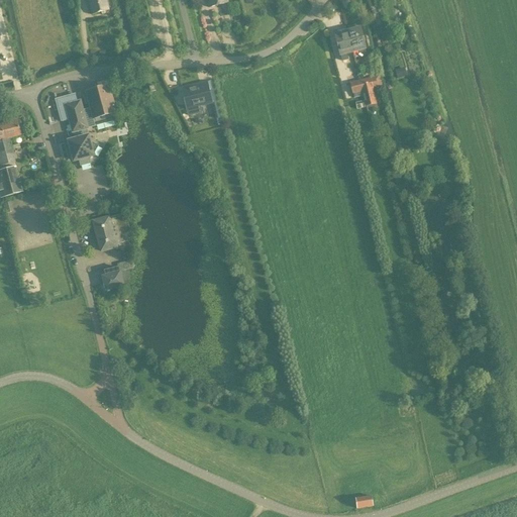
[(88,0),(92,15),(108,11),(104,0),(88,0)]
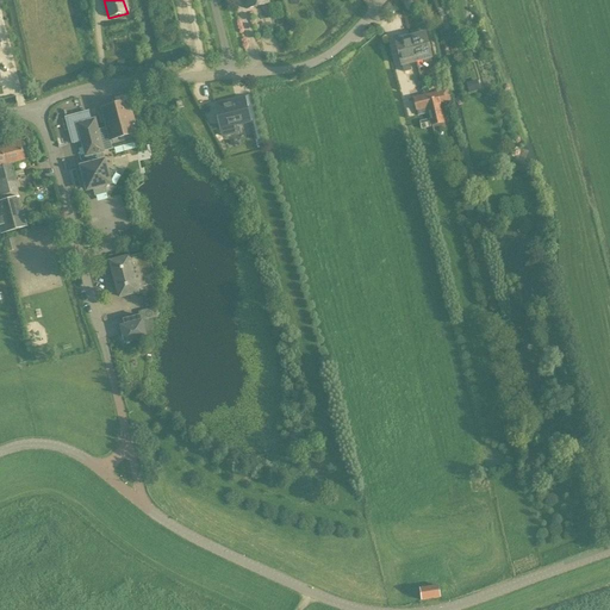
[(449,0),(450,1),(446,1),(446,17),(454,17),(454,16),(464,16),(462,0),(449,0)]
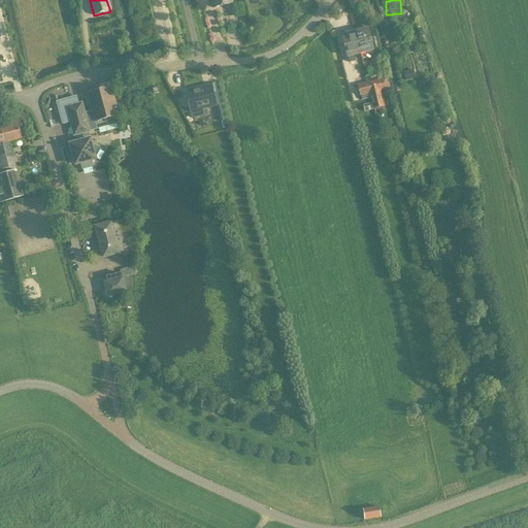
[(390,20),(383,21),(387,34),(393,33),(390,20)]
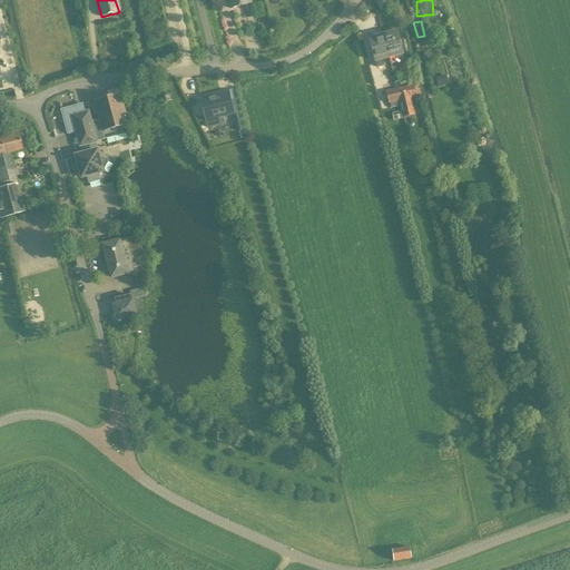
[(383,30),(384,35),(382,36),(385,45),(385,46),(389,58),(395,56),(397,62),(403,61),(402,55),(396,31),(395,32),(394,28),(383,30)]
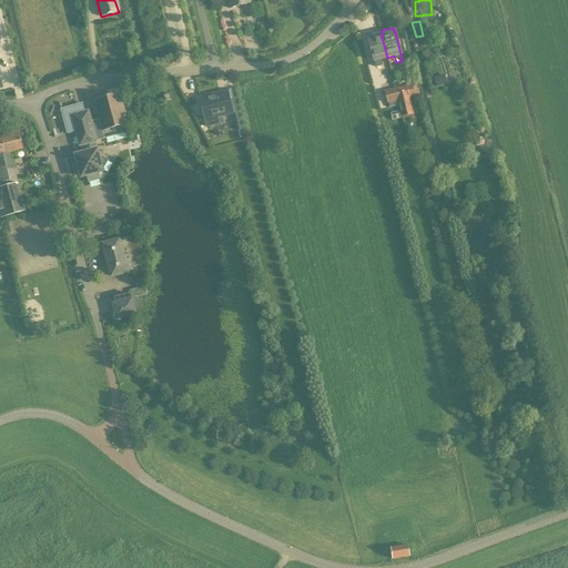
[(384,46),(384,44),(381,36),(368,39),(374,61),(375,61),(376,68),(383,66),(381,59),(387,58),(384,46)]
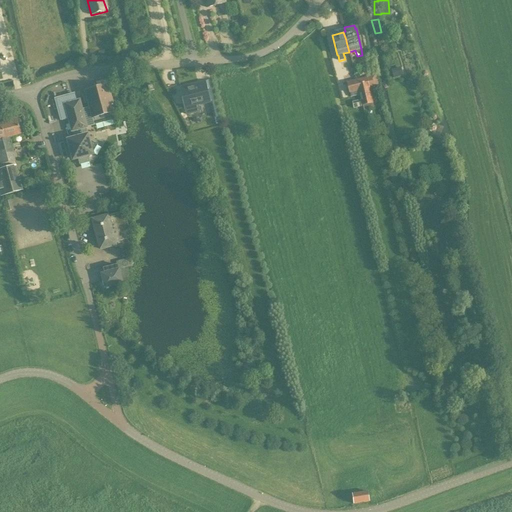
[(367,78),(357,81),(359,91),(360,95),(363,105),(364,111),(374,109),(373,103),(367,78)]
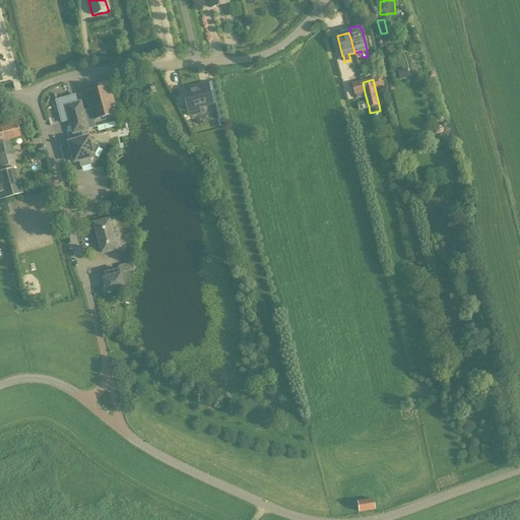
[(208,83),(183,90),(189,117),(203,113),(201,108),(217,104),(215,92),(216,92),(214,82),(208,83)]
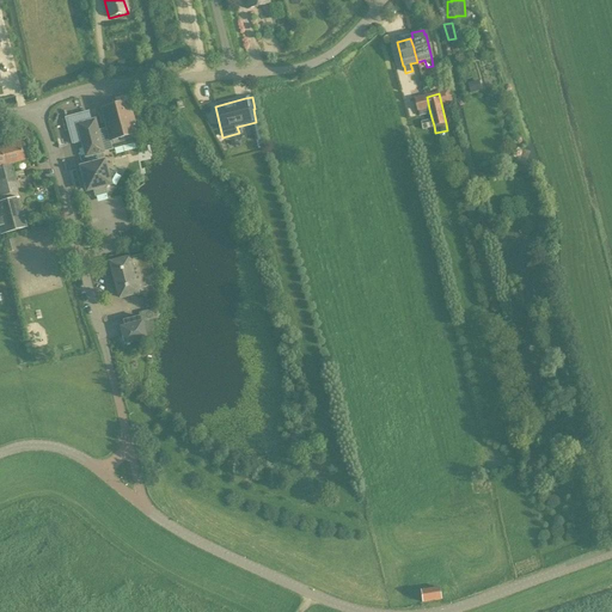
[(426,97),(416,99),(418,111),(429,109),(426,97)]
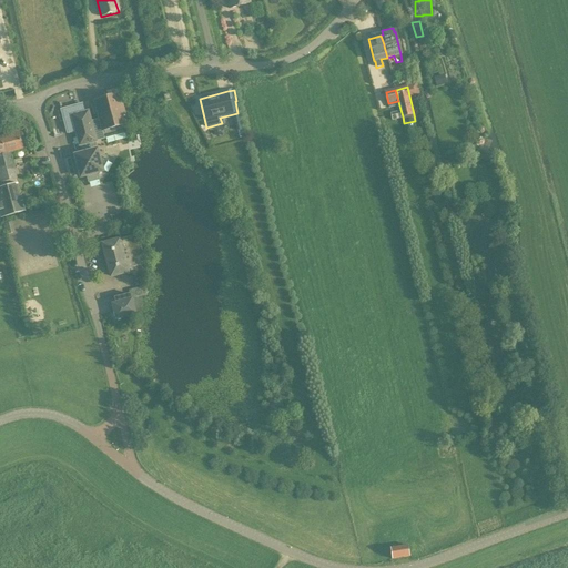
[(120,94),(95,101),(100,119),(104,138),(125,132),(125,133),(127,133),(124,125),(128,124),(120,94)]
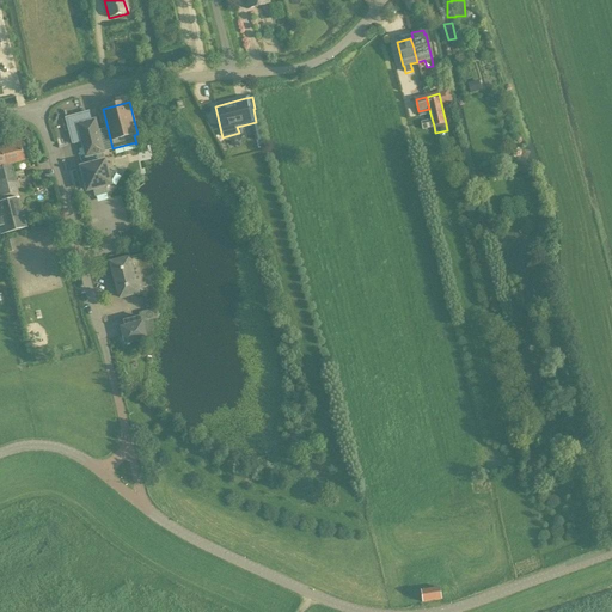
[(90,112),(67,118),(74,144),(83,141),(86,157),(87,157),(91,166),(83,167),(86,181),(84,181),(86,188),(87,188),(89,190),(95,189),(97,196),(106,193),(105,185),(114,172),(106,169),(105,161),(103,163),(101,153),(114,150),(112,148),(108,128),(98,130),(95,120),(92,121),(90,112)]
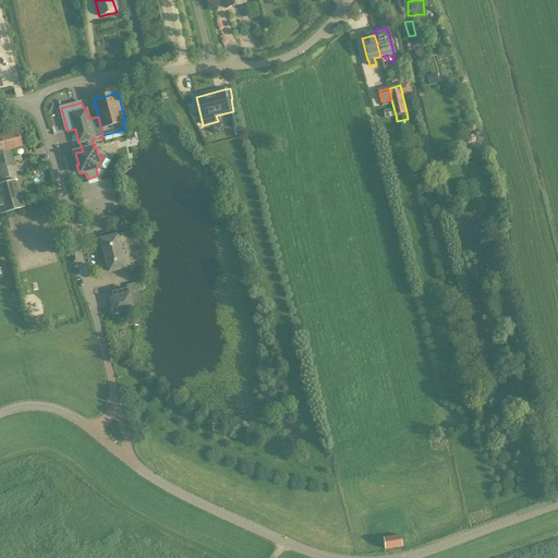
[(391,110),(384,112),(385,119),(393,117),(391,110)]
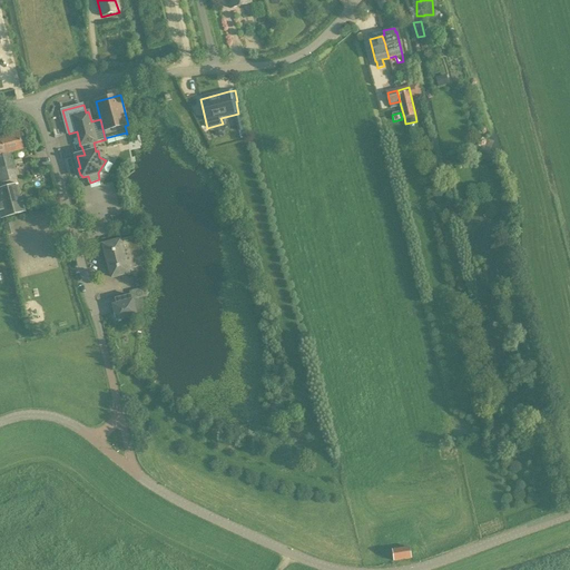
[(0,170),(15,168),(10,154),(25,150),(20,133),(1,137),(0,131),(0,130),(0,170)]
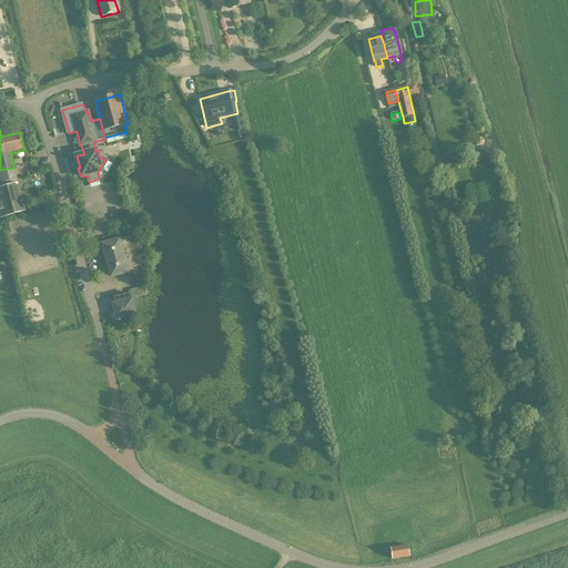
[(14,168),(0,170),(0,183),(18,179),(14,166),(14,168)]
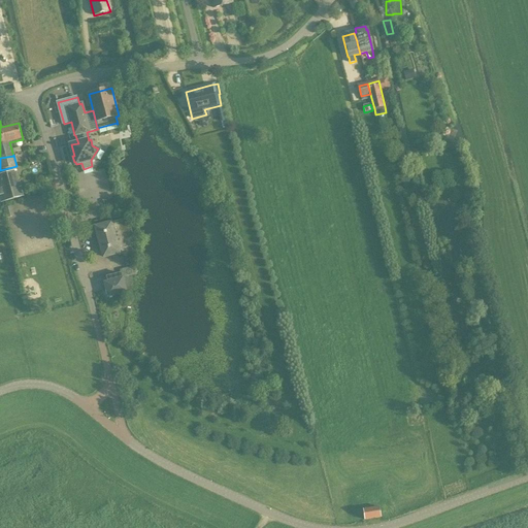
[(0,197),(1,202),(24,197),(17,171),(0,175),(0,197)]
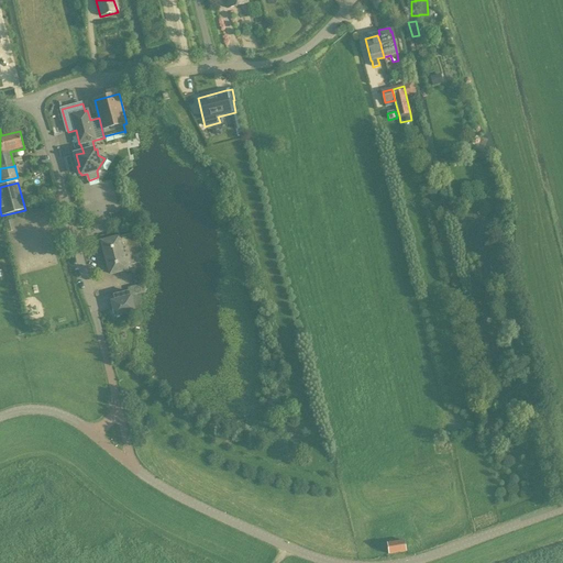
[(461,206),(465,202),(463,197),(457,195),(454,199),(455,205),(461,206)]
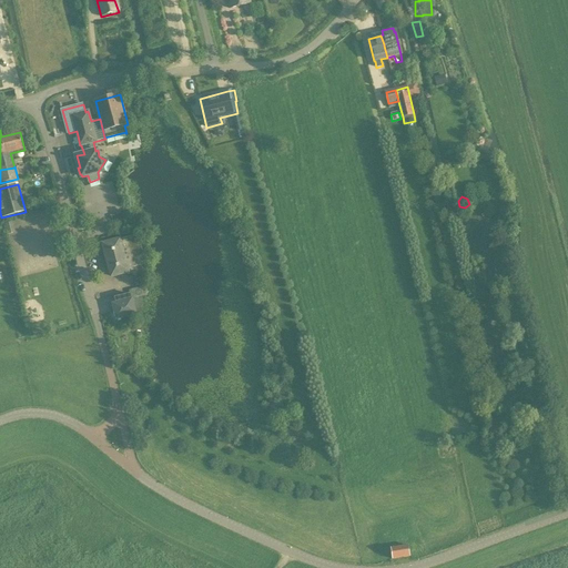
[(143,284),(146,267),(139,234),(119,240),(103,244),(112,276),(132,271),(135,286),(143,284)]
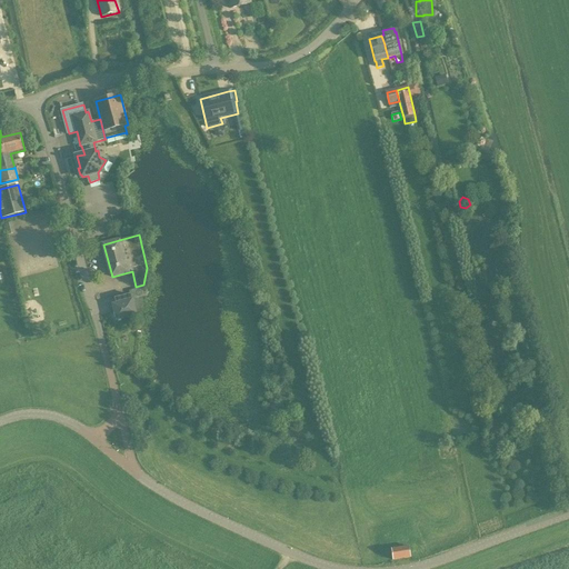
[(138,289),(130,291),(130,295),(116,299),(118,309),(115,310),(117,320),(136,316),(131,298),(140,296),(138,289)]
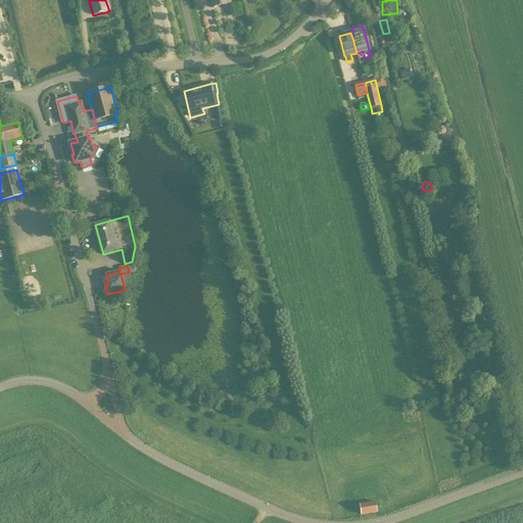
[(362,515),(377,513),(376,503),(361,505),(362,515)]
